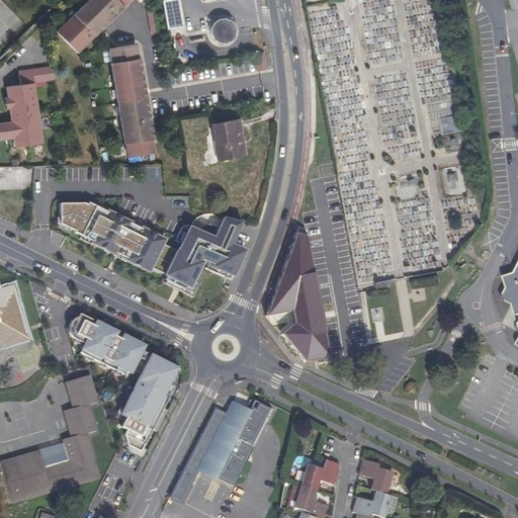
[(88,0),(56,32),(76,53),(128,0),(88,0)]
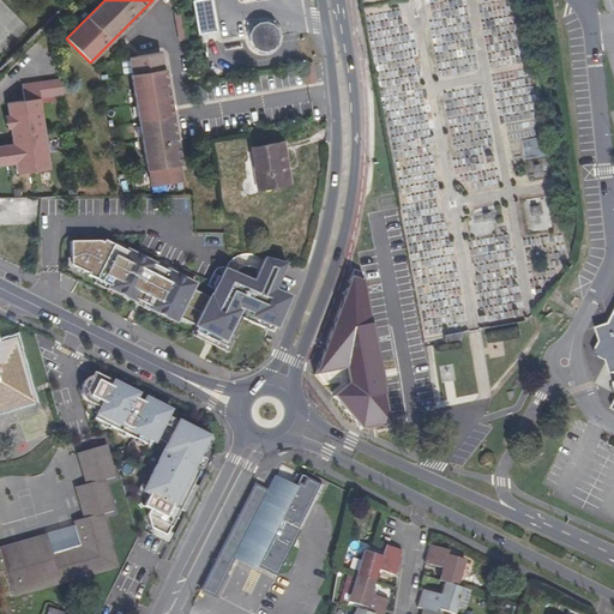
[(211,0),(191,0),(196,36),(210,34),(210,40),(216,40),(211,0)]
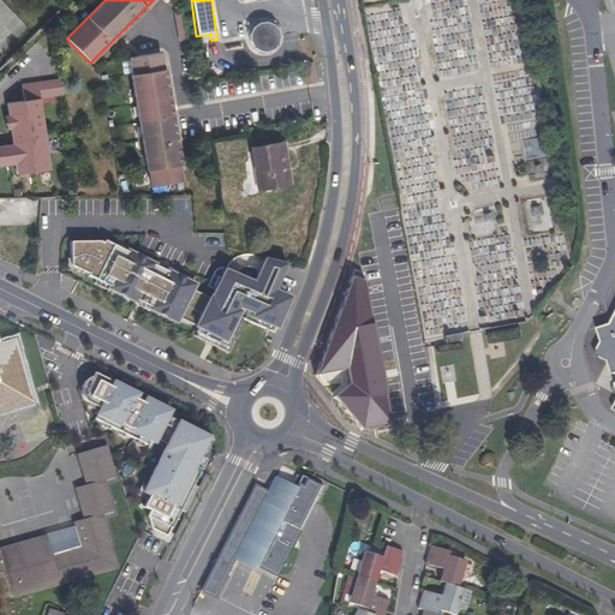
[(186,11),(175,13),(180,41),(191,40),(186,11)]
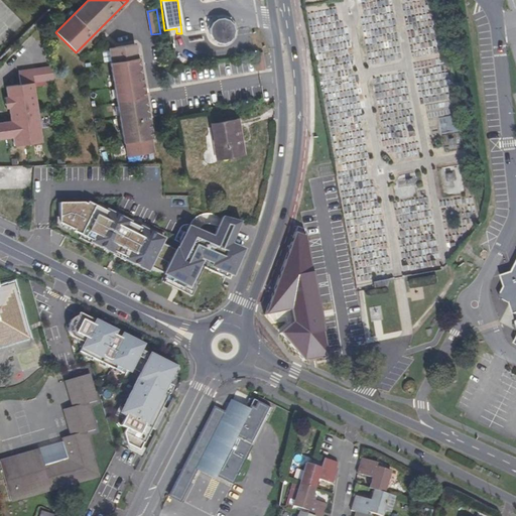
[(212,25),(211,28),(210,30),(211,33),(212,36),(214,39),(216,41),(219,42),(222,43),(225,42),(228,41),(231,39),(233,37),(234,34),(234,31),(233,25),(231,22),(229,20),(226,19),(223,19),(219,19),(216,20),(214,22),(212,25)]
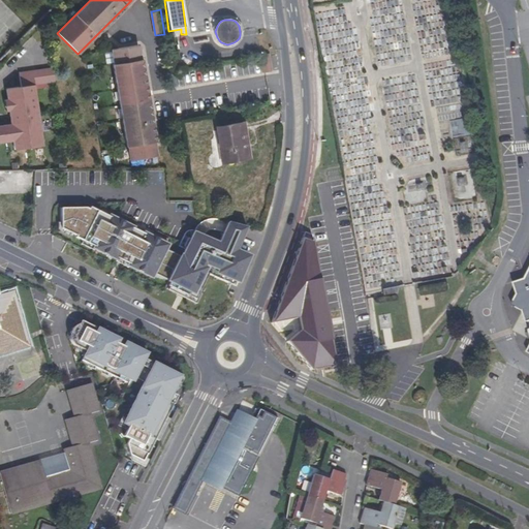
[(137,45),(111,50),(114,64),(113,64),(126,147),(128,147),(130,160),(157,156),(154,142),(156,142),(142,60),(141,60),(137,45)]
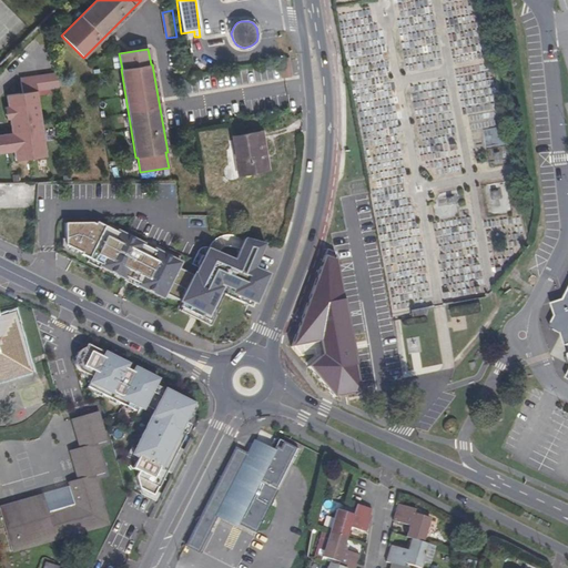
[(287,58),(279,60),(282,78),(291,77),(287,58)]
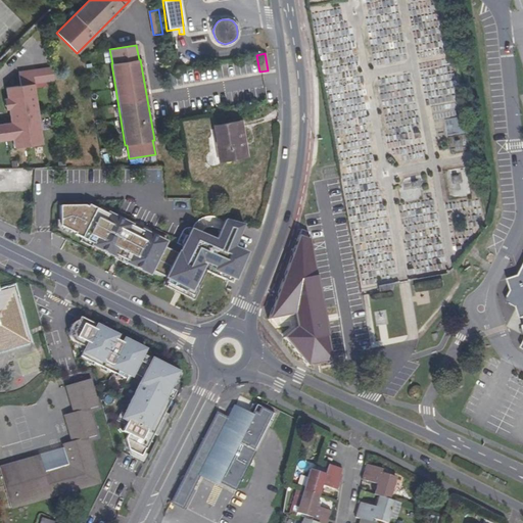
[(55,81),(53,67),(19,72),(21,85),(7,88),(11,123),(0,124),(0,141),(13,139),(15,148),(43,144),(35,84),(55,81)]
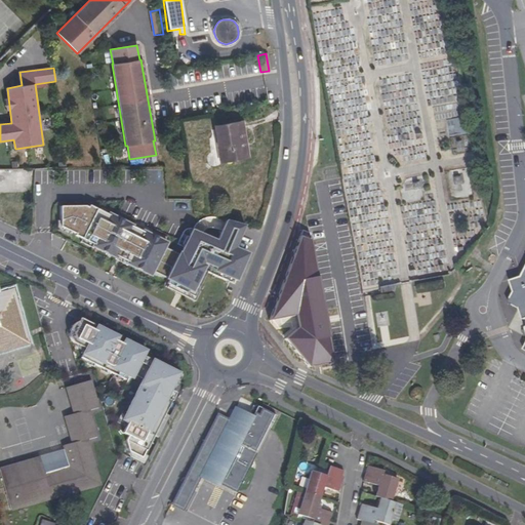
[(446,119),(448,135),(462,133),(460,118),(446,119)]
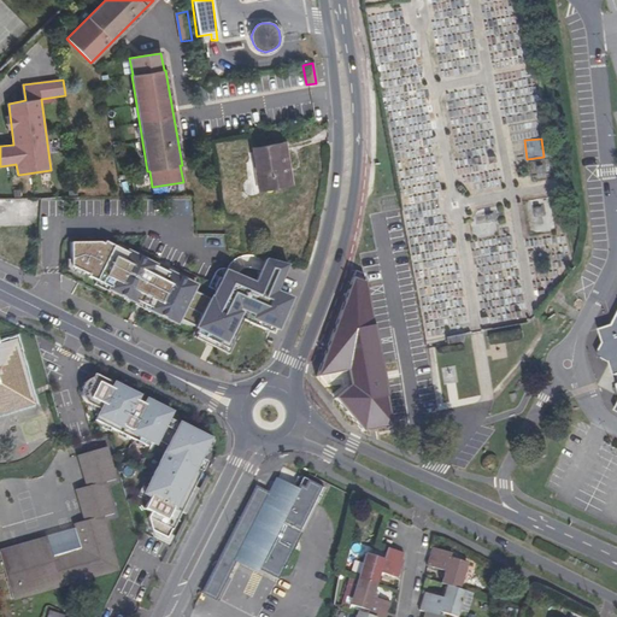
[(259,189),(286,186),(283,166),(289,165),(286,144),(252,148),(259,189)]
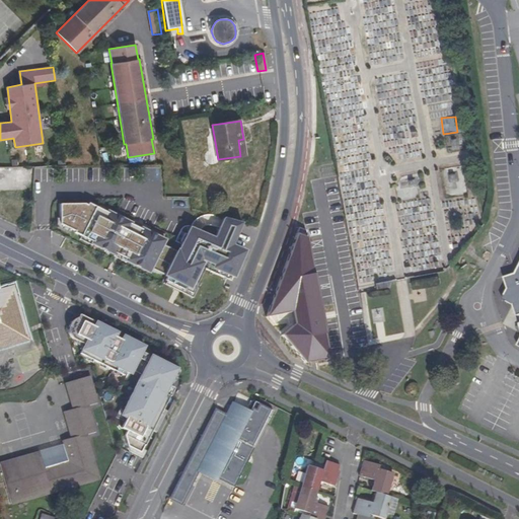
[(440,169),(445,198),(465,194),(460,165),(440,169)]
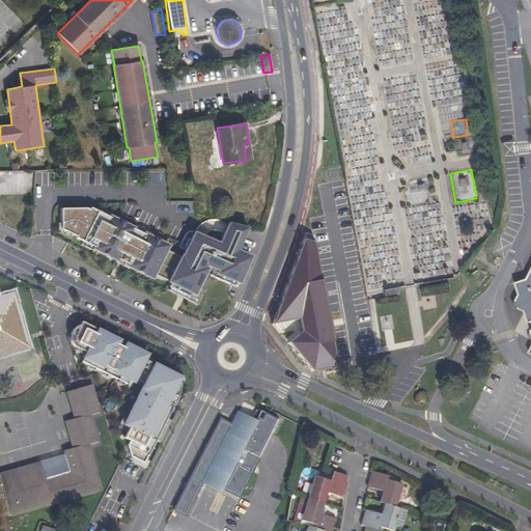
[(428,202),(426,180),(407,182),(408,203),(428,202)]
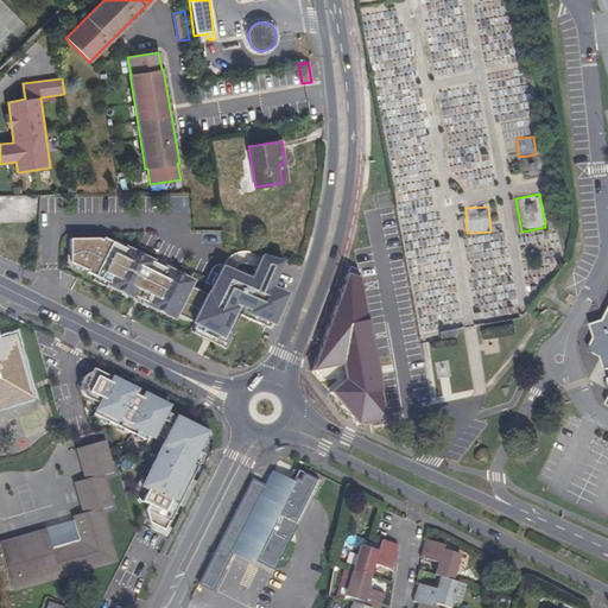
[(253,279),(223,267),(210,295),(209,293),(208,295),(192,287),(195,282),(166,268),(165,270),(153,264),(154,263),(126,248),(126,249),(103,239),(102,241),(99,240),(70,240),(70,257),(70,264),(83,270),(88,272),(87,273),(95,277),(108,284),(107,286),(108,286),(133,299),(134,299),(135,297),(147,303),(147,305),(149,306),(175,320),(178,314),(194,322),(194,323),(196,324),(194,328),(195,329),(194,333),(197,334),(197,335),(202,336),(226,348),(230,337),(228,335),(238,314),(268,325),(270,322),(272,323),(285,291),(270,285),(279,259),(261,258),(253,279)]
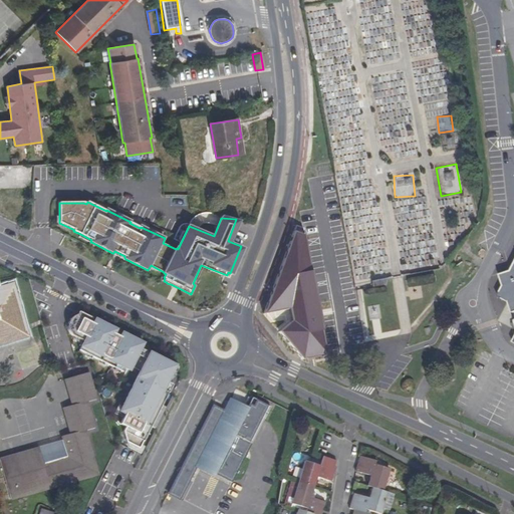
[(59,223),(59,217),(56,216),(56,226),(68,232),(70,228),(59,223)]
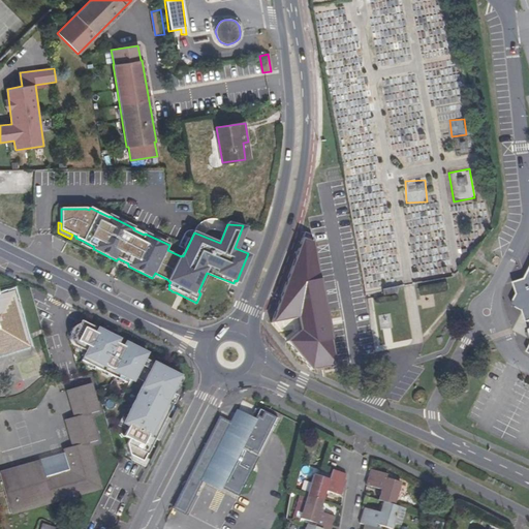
[(287,342),(311,370),(336,366),(313,243),(301,239),(271,323),(298,316),(305,325),(287,342)]
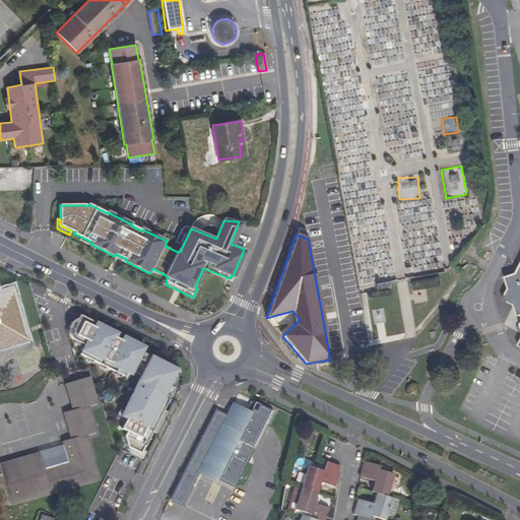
[(92,243),(81,237),(79,240),(92,246),(92,245),(91,245),(92,243)]
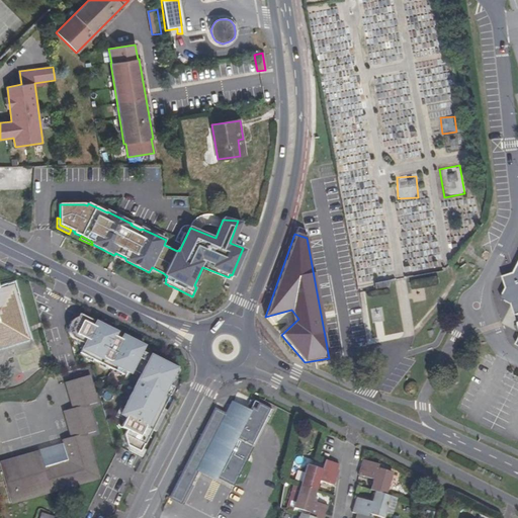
[(125,262),(126,261),(125,260),(125,258),(115,253),(114,255),(113,255),(113,256),(125,262)]
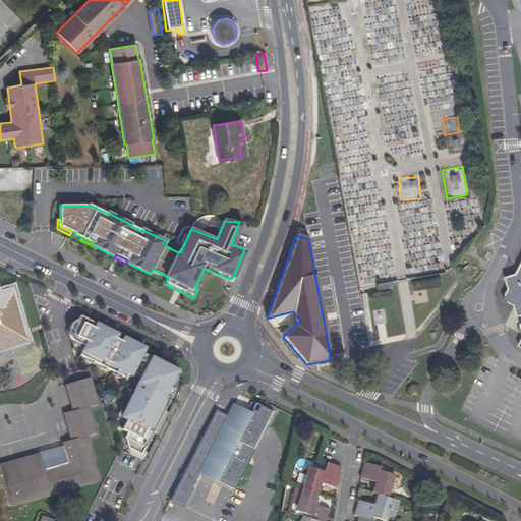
[(505,299),(515,305),(518,316),(520,315),(520,266),(517,274),(506,278),(510,289),(505,299)]
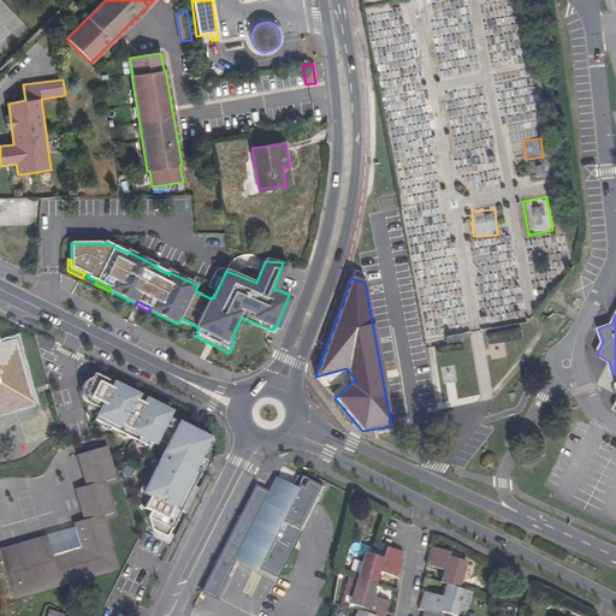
[(462,342),(463,333),(445,337),(445,344),(462,342)]
